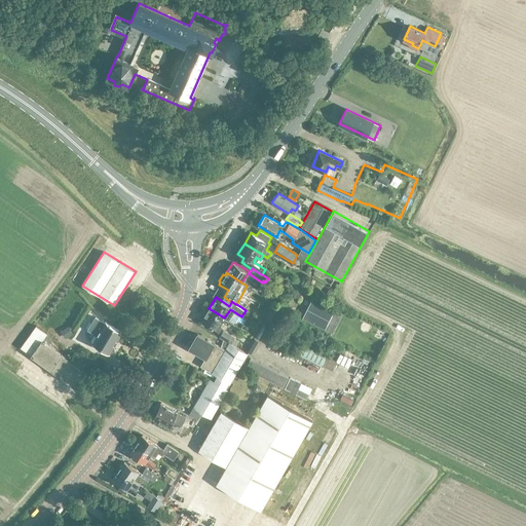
[(302,317),(325,329),(329,331),(336,318),(334,317),(336,313),(334,311),(311,300),(302,317)]
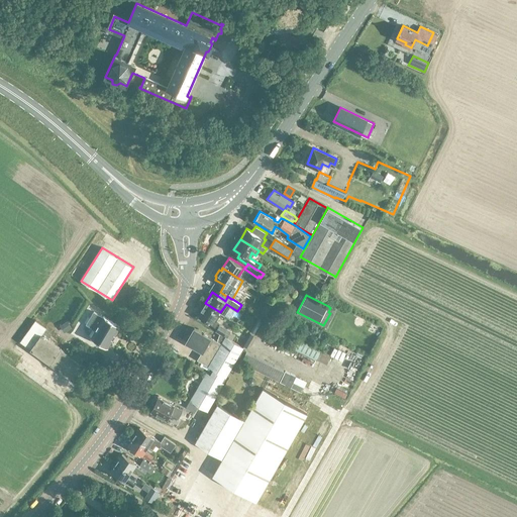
[(217,318),(220,312),(205,303),(198,314),(216,325),(219,319),(217,318)]
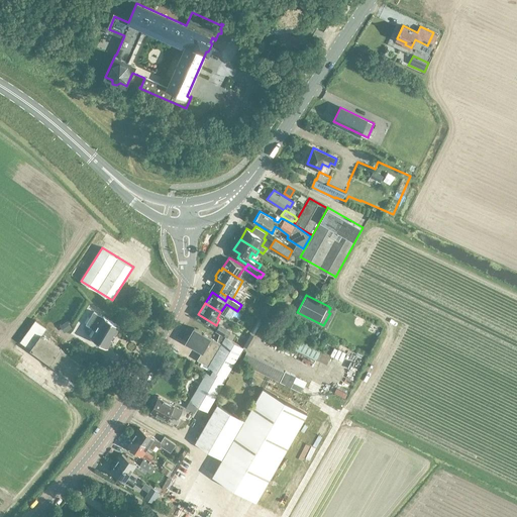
[(90,337),(108,347),(120,325),(103,315),(102,317),(93,311),(86,323),(95,329),(90,337)]
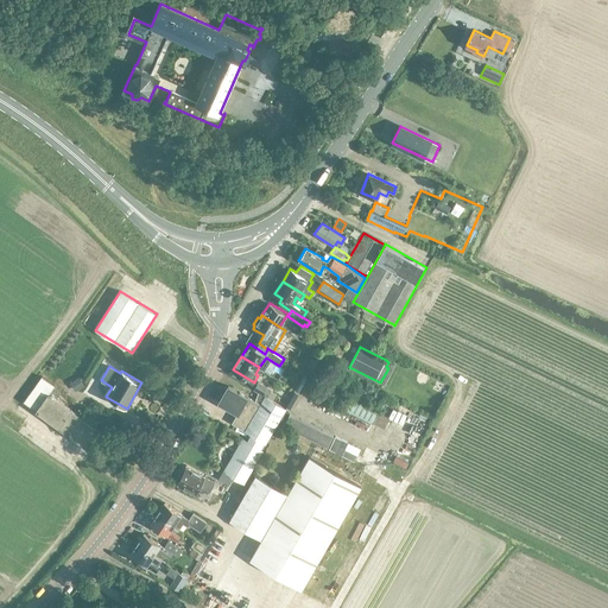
[(42,377),(24,401),(36,410),(36,411),(86,447),(99,429),(49,393),(55,386),(42,377)]
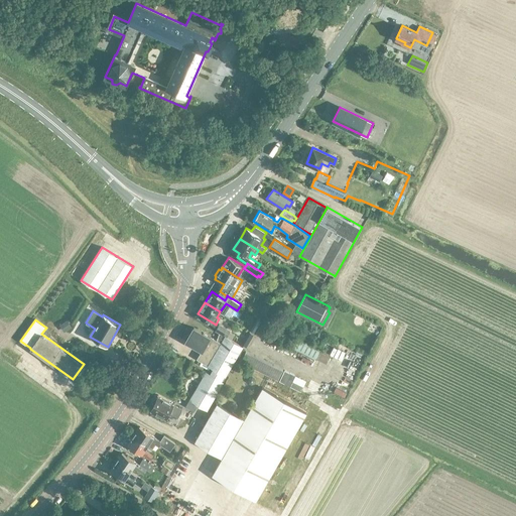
[(59,325),(63,332),(72,328),(67,319),(59,325)]
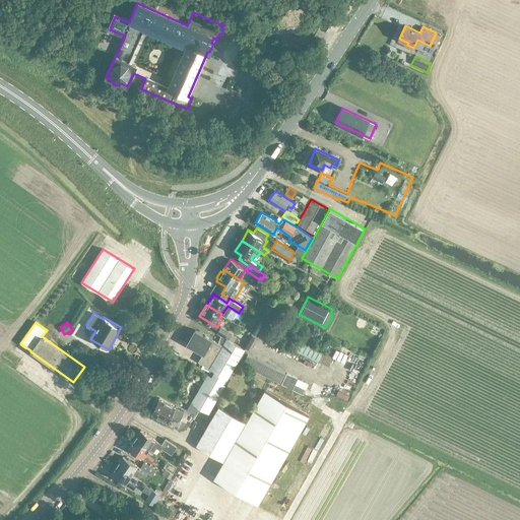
[(226,387),(228,386),(231,379),(229,377),(233,371),(235,373),(248,350),(245,349),(246,348),(229,339),(221,335),(216,342),(195,329),(186,344),(203,353),(199,362),(209,368),(215,371),(211,377),(225,385),(224,386),(226,387)]
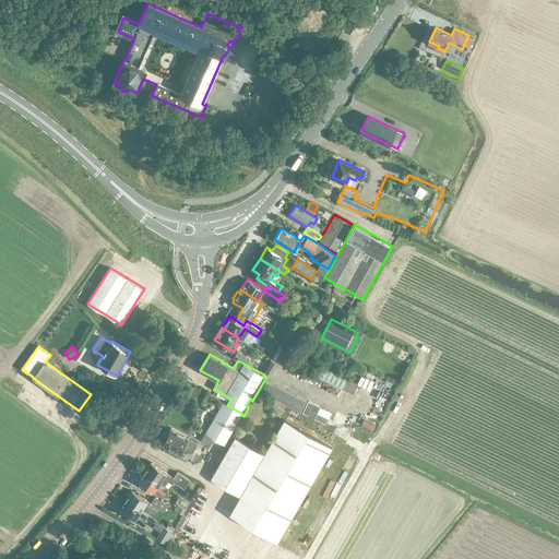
[(246,365),(249,360),(238,354),(235,359),(238,360),(246,365)]
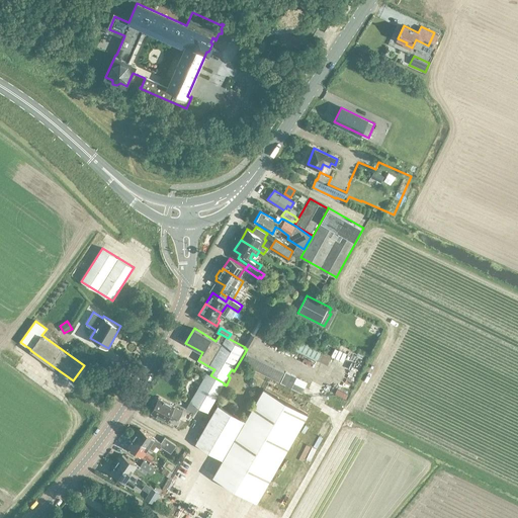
[(298,340),(294,350),(318,358),(322,349),(298,340)]
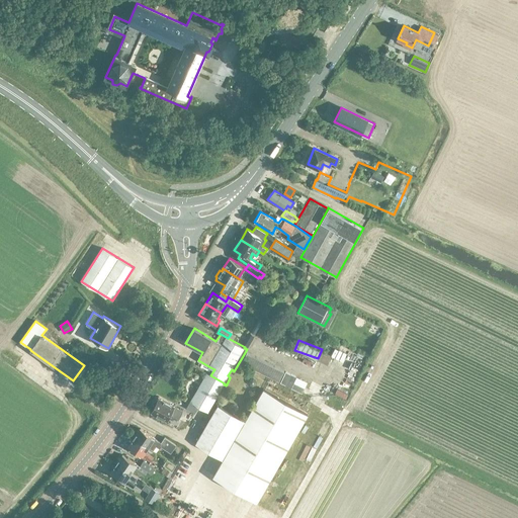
[(279,381),(284,371),(246,353),(242,363),(279,381)]
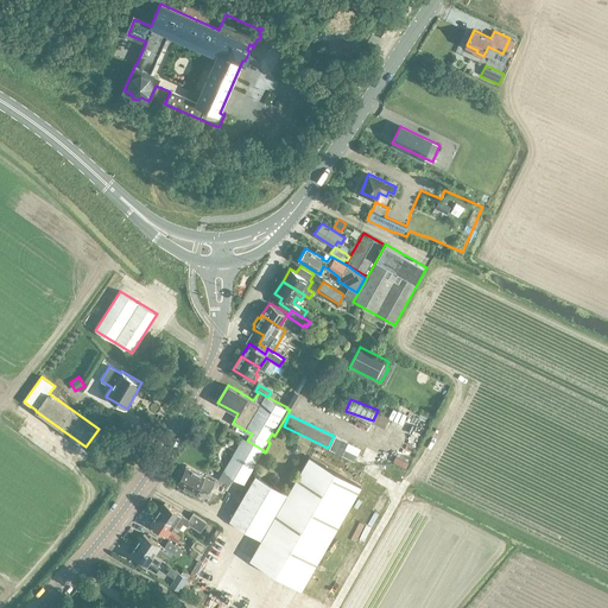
[(344,449),(348,442),(335,436),(329,449),(354,461),(358,455),(344,449)]
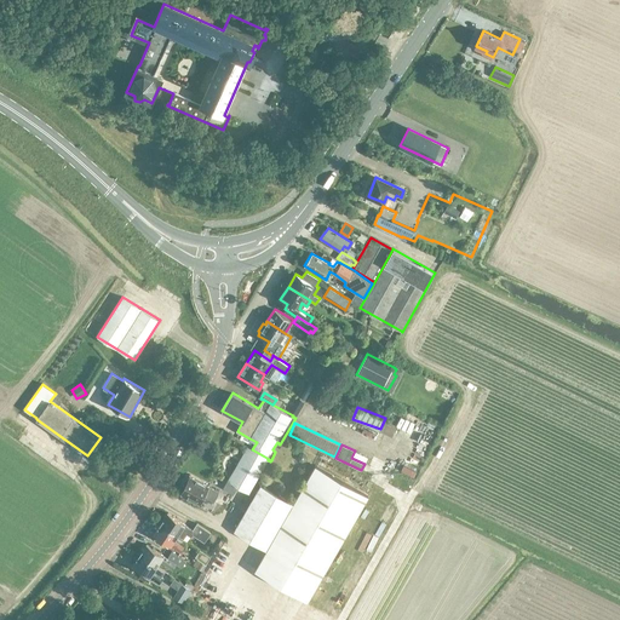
[(250,493),(268,460),(269,459),(252,449),(247,446),(227,481),(250,493)]
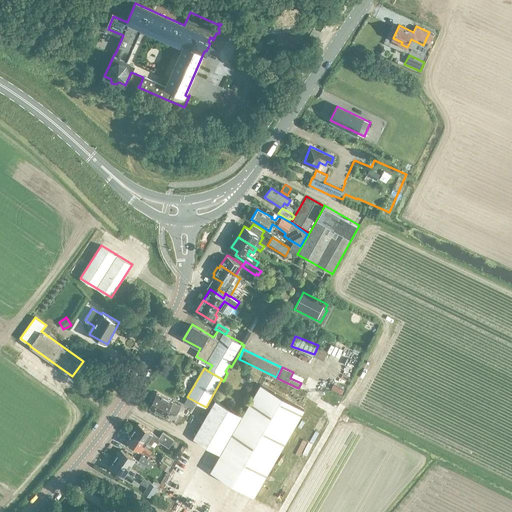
[(304,409),(298,406),(260,384),(241,415),(238,413),(215,400),(193,438),(237,464),(264,479),(304,409)]
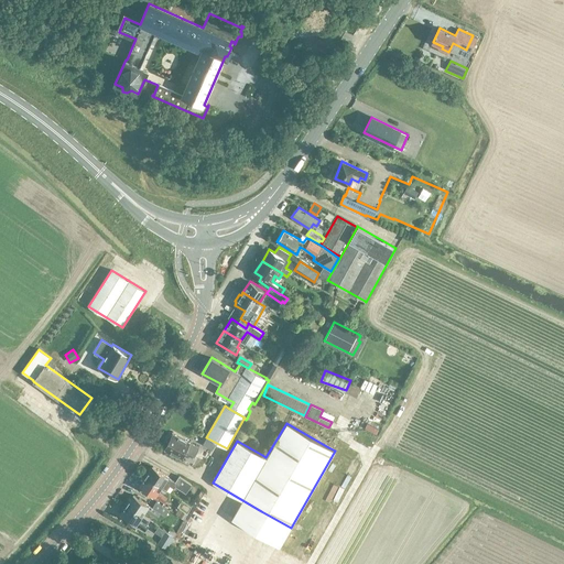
[(182,457),(185,452),(194,457),(199,447),(190,442),(173,433),(165,448),(182,457)]
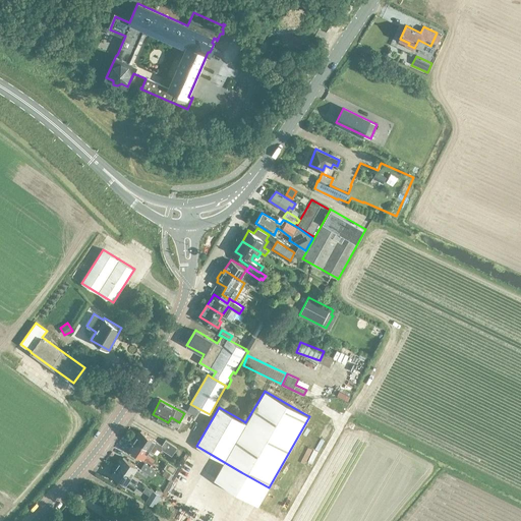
[(161,451),(162,449),(172,456),(177,448),(165,440),(162,445),(140,430),(134,440),(150,450),(154,453),(157,449),(161,451)]
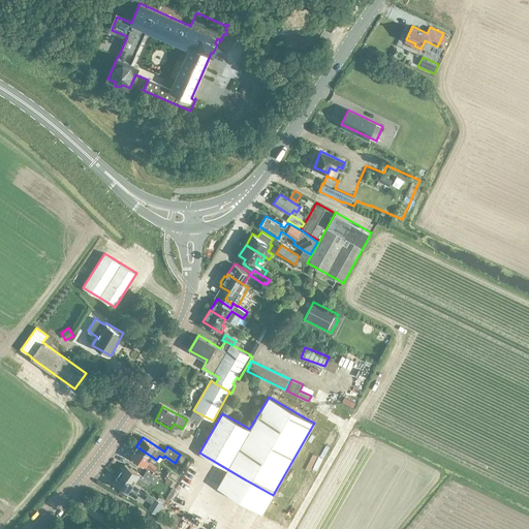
[(152,457),(136,446),(130,456),(154,471),(157,466),(150,461),(152,457)]
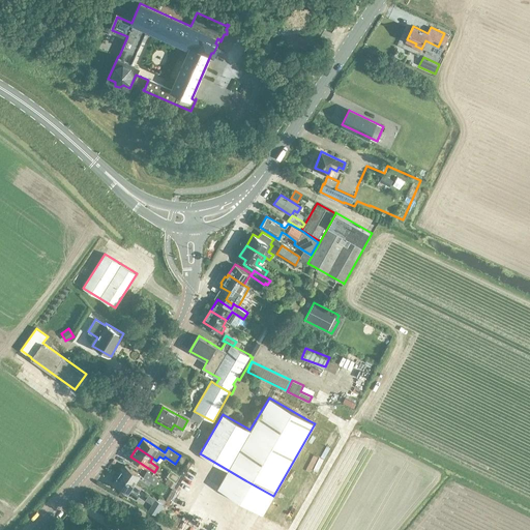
[(125,465),(119,474),(135,484),(138,480),(147,487),(150,481),(153,483),(156,478),(149,474),(145,478),(125,465)]
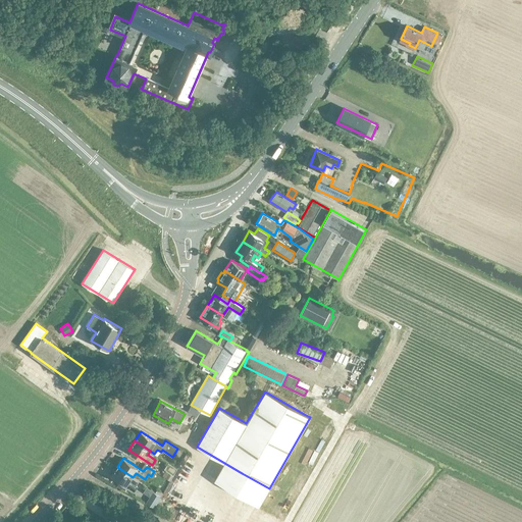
[(173,475),(177,469),(168,463),(164,469),(173,475)]
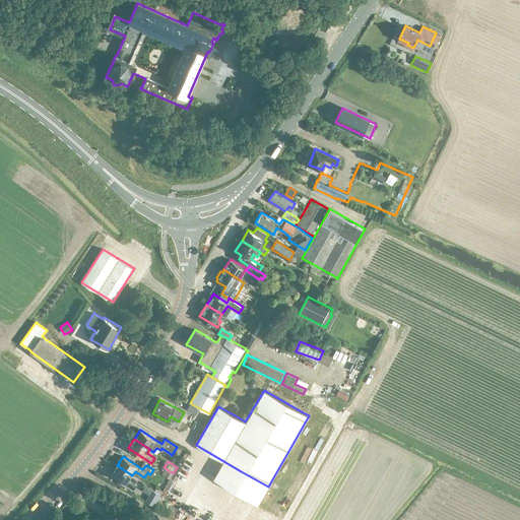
[(111,474),(126,484),(133,490),(137,485),(129,479),(132,475),(117,465),(111,474)]
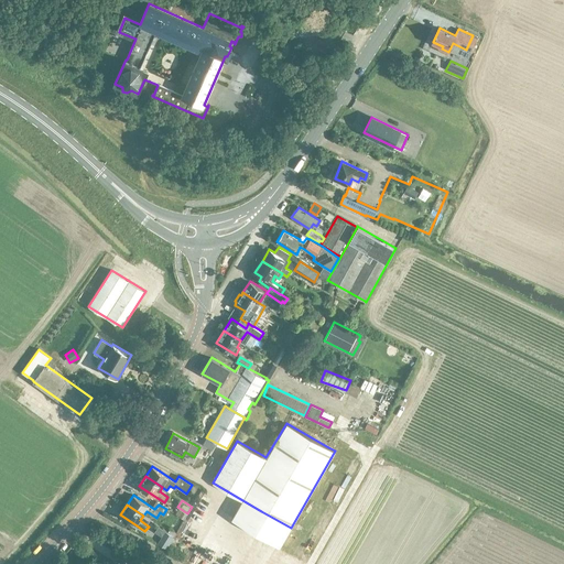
[(166,548),(173,537),(165,531),(158,542),(166,548)]
